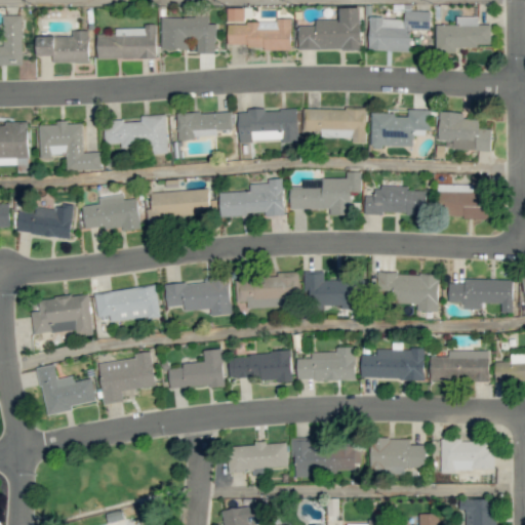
[(361,6),(339,7),(340,18),(315,19),(315,25),(298,25),(298,49),(362,48),(361,6)]
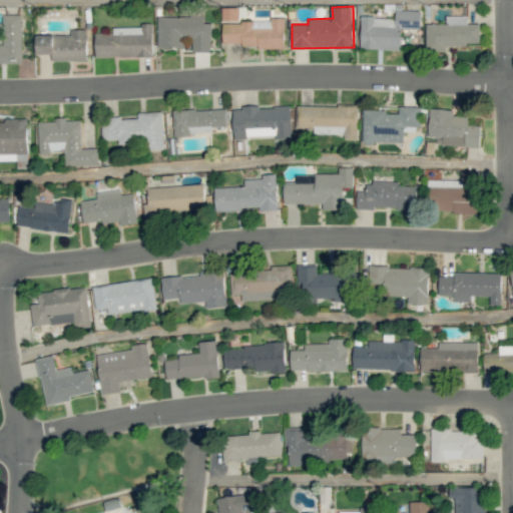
[(238,7),(222,7),(222,22),(239,22),(238,7)]
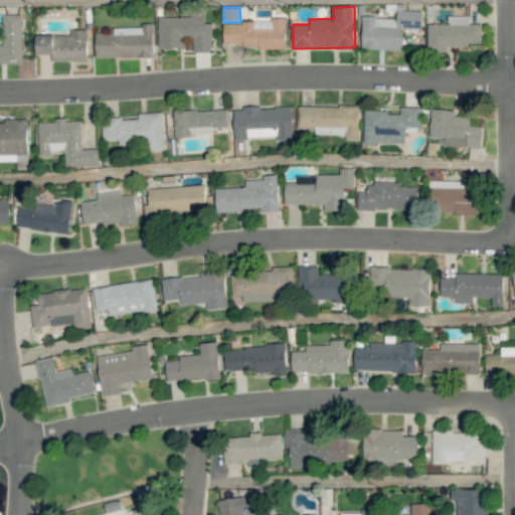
[(362,16),(361,48),(402,49),(402,28),(421,29),(421,10),(396,10),(396,18),(362,16)]
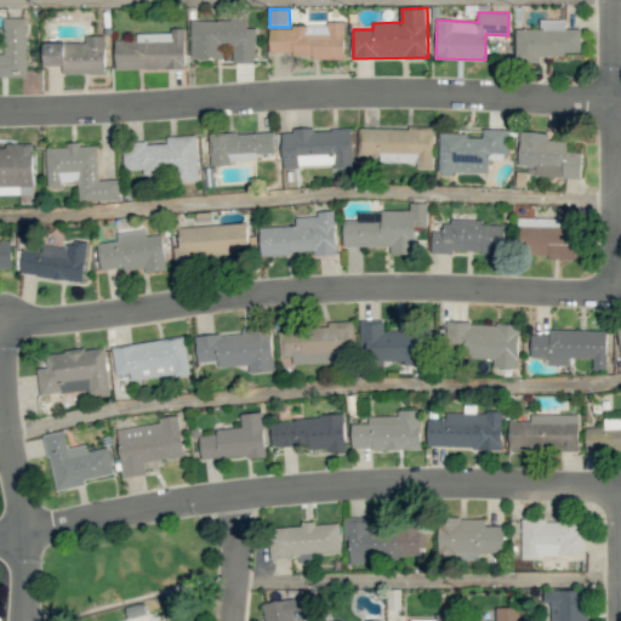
[(3,77),(27,77),(26,17),(1,17),(3,77)]
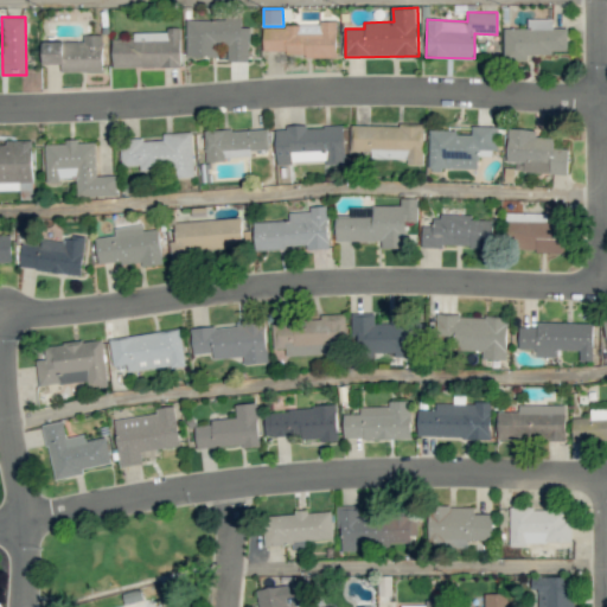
[(187,18),(186,57),(217,57),(217,42),(228,42),(228,61),(249,62),(250,26),(242,26),(242,19),(187,18)]
